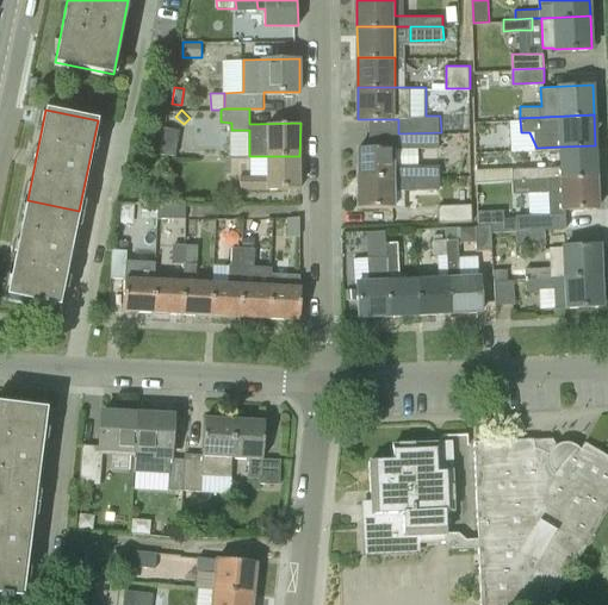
[(175,155),(180,129),(165,126),(160,154),(175,155)]
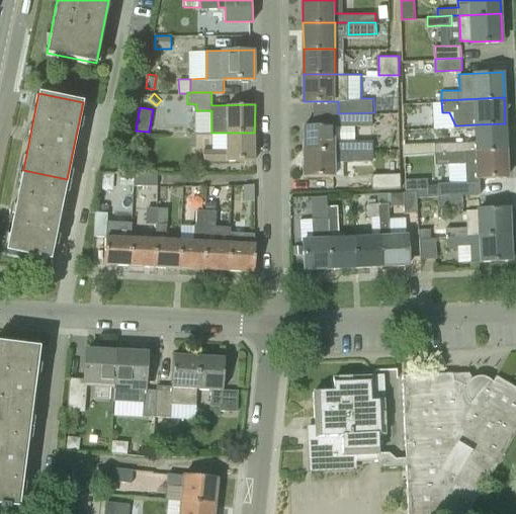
[(374,112),(338,113),(338,125),(374,125),(374,112)]
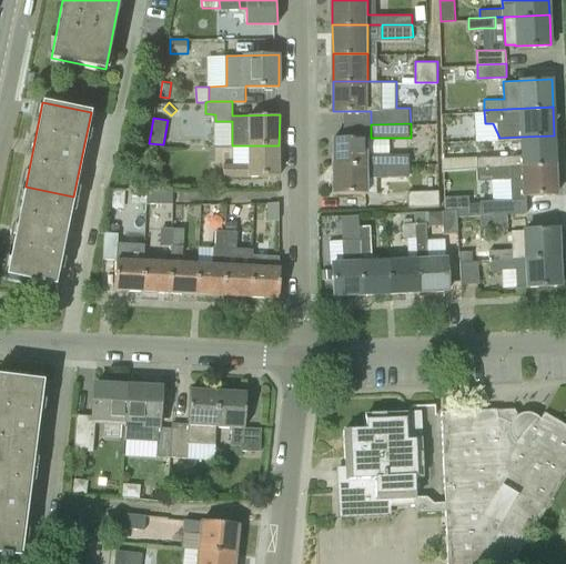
[(477,168),(555,163),(554,136),(521,137),(522,154),(464,157),(445,157),(445,169),(477,168)]
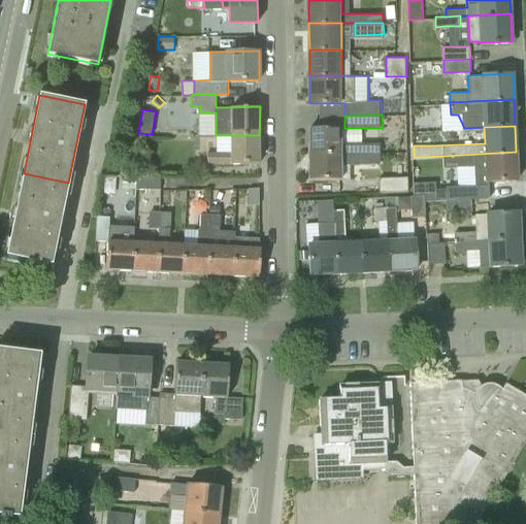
[(309,153),(381,152),(381,142),(342,142),(342,127),(309,128),(309,153)]
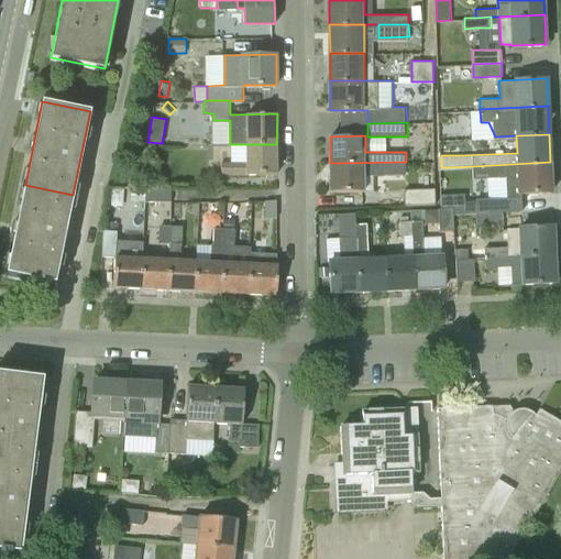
[(276,173),(276,144),(245,144),(246,161),(222,162),(222,174),(276,173)]
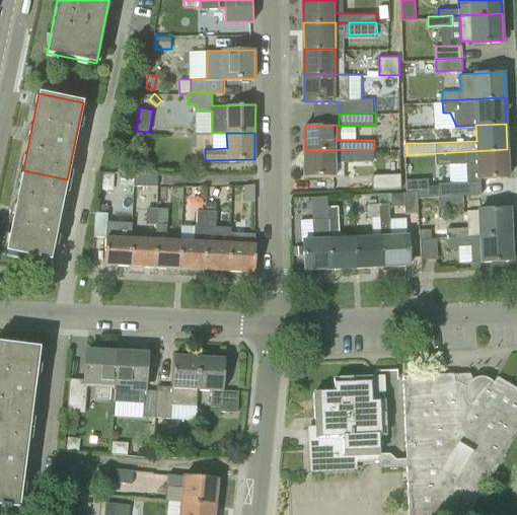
[(374,149),(304,150),(305,176),(337,176),(337,159),(374,159),(374,149)]
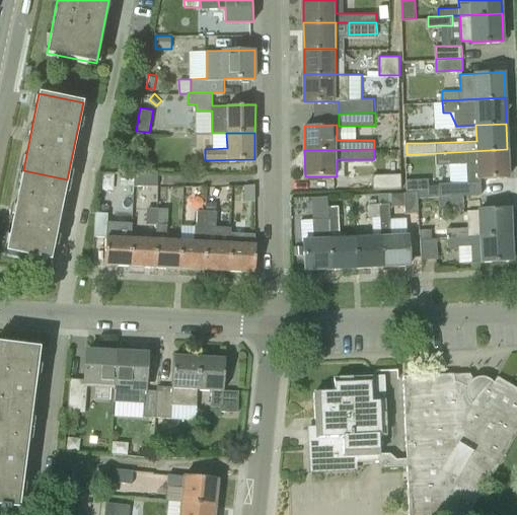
[(507,149),(436,153),(437,163),(466,162),(467,182),(481,181),(481,177),(508,176),(507,149)]
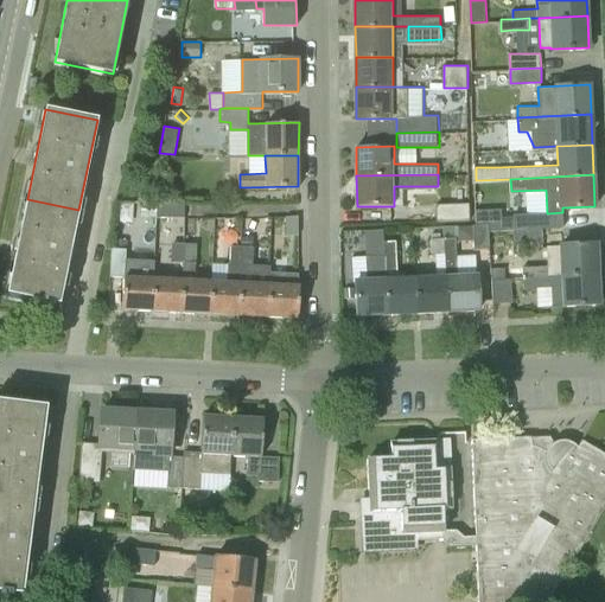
[(78,210),(27,199),(7,294),(59,305),(78,210)]
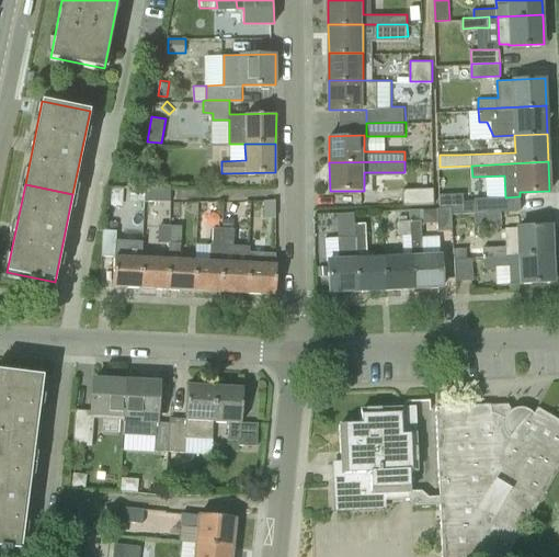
[(130,186),(130,197),(145,197),(145,186),(130,186)]
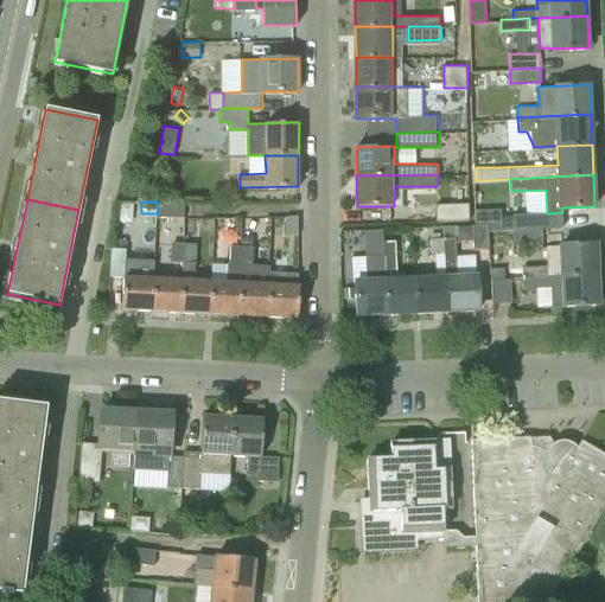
[(185,216),(185,203),(158,202),(158,216),(185,216)]
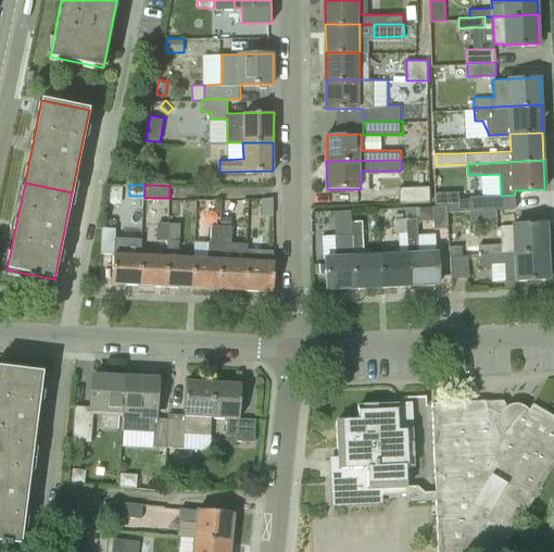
[(400,202),(431,201),(431,186),(400,186),(400,202)]
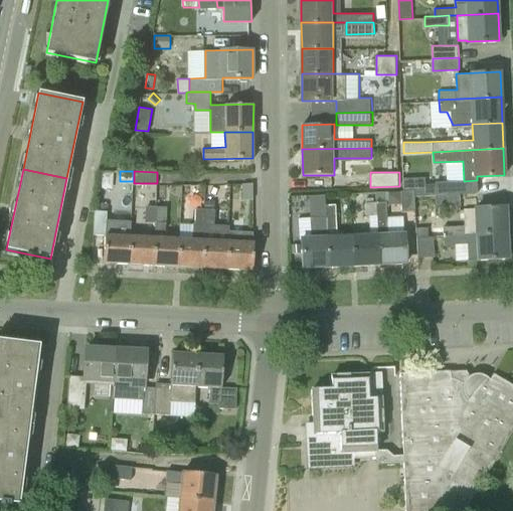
[(436,195),(461,193),(460,180),(424,182),(424,174),(404,175),(404,190),(414,189),(414,196),(436,195)]
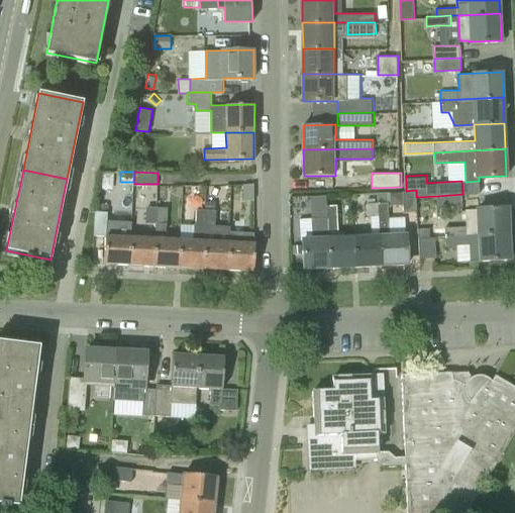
[(254,199),(254,183),(243,183),(244,199),(254,199)]
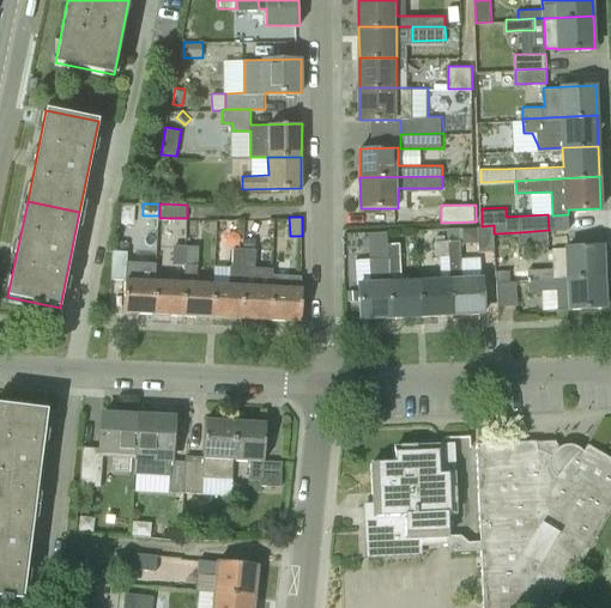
[(495,250),(494,233),(494,225),(482,226),(478,226),(479,251),(495,250)]
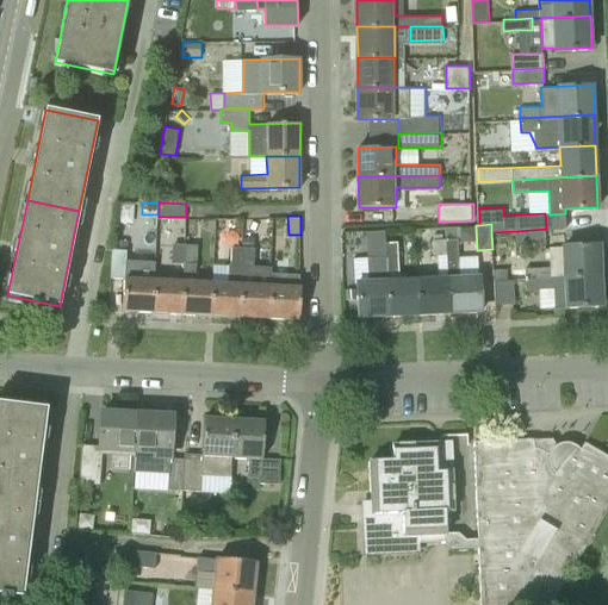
[(447,255),(448,275),(450,312),(482,311),(481,256),(460,257),(459,225),(447,225),(447,238),(447,255)]
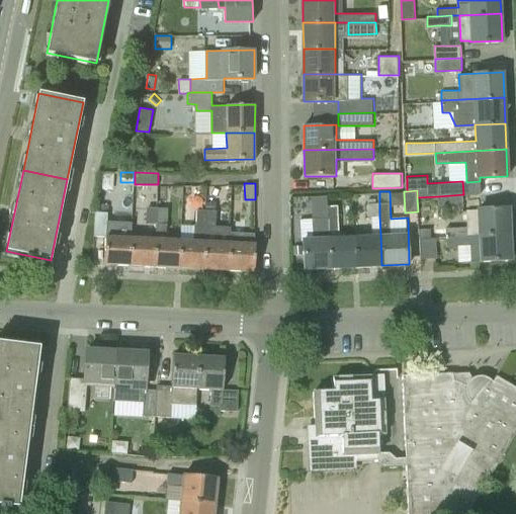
[(463,194),(438,196),(439,207),(464,206),(463,194)]
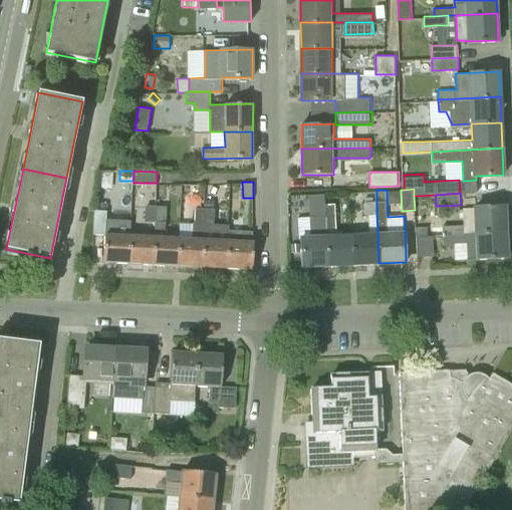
[(302,266),(328,265),(324,194),(315,194),(316,215),(311,215),(312,234),(301,235),(302,266)]
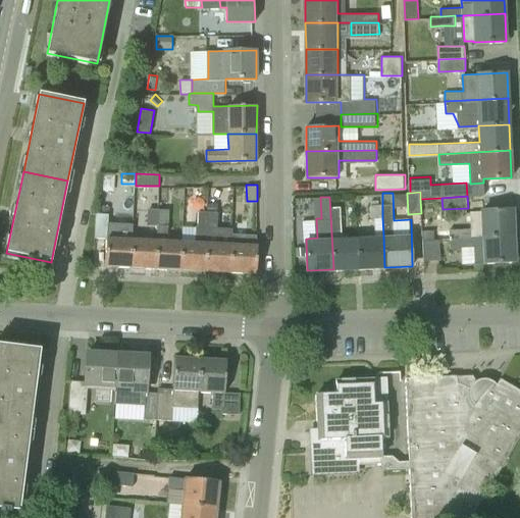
[(358,268),(357,238),(343,238),(341,206),(331,206),(331,197),(329,197),(333,269),(358,268)]
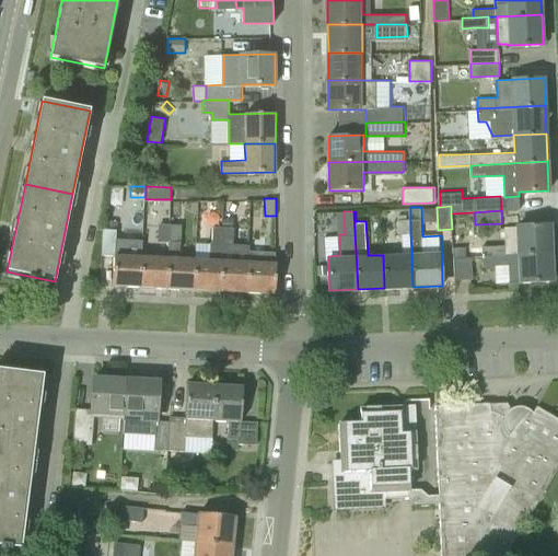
[(234,227),(234,217),(225,216),(224,227),(234,227)]
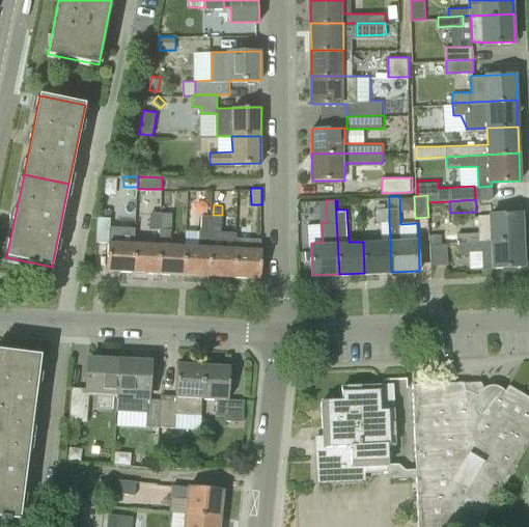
[(101,216),(110,217),(112,217),(112,207),(101,206),(101,216)]
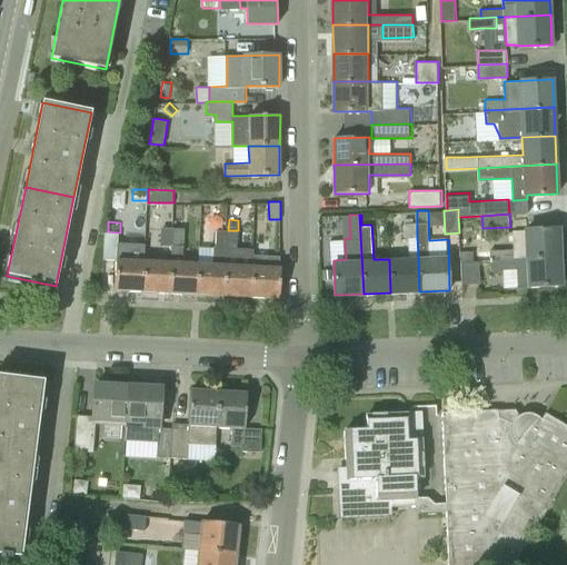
[(405,238),(417,238),(417,222),(404,224),(405,238)]
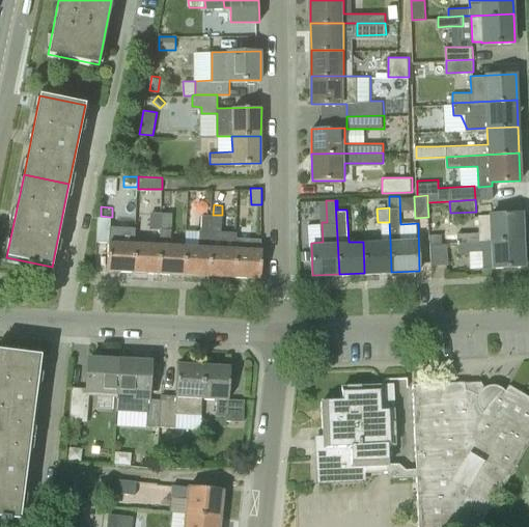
[(161,228),(162,212),(151,212),(150,227),(161,228)]
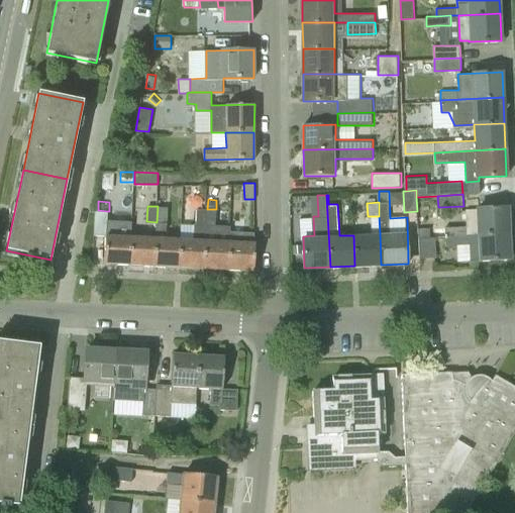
[(180,267),(181,238),(166,237),(168,207),(158,206),(157,222),(156,236),(157,236),(155,266),(180,267)]
